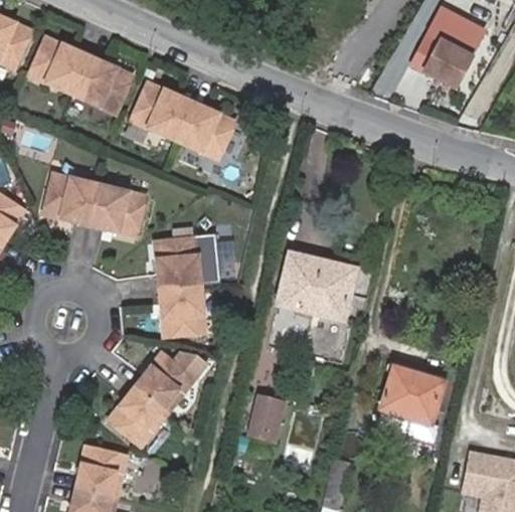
[(0,13),(0,62),(12,68),(30,27),(0,13)]
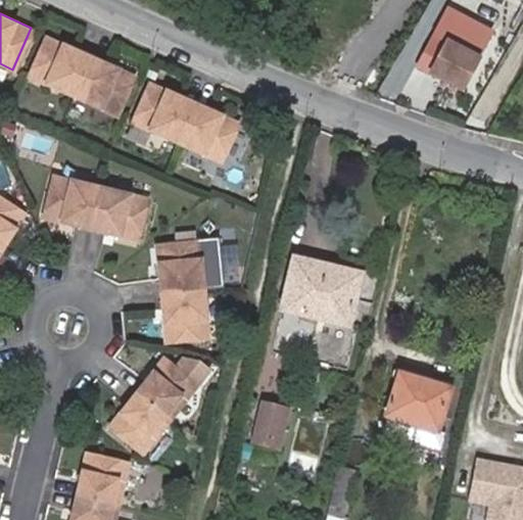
[(443,64),(438,74),(462,85),(478,54),(435,31),(422,54),(443,64)]
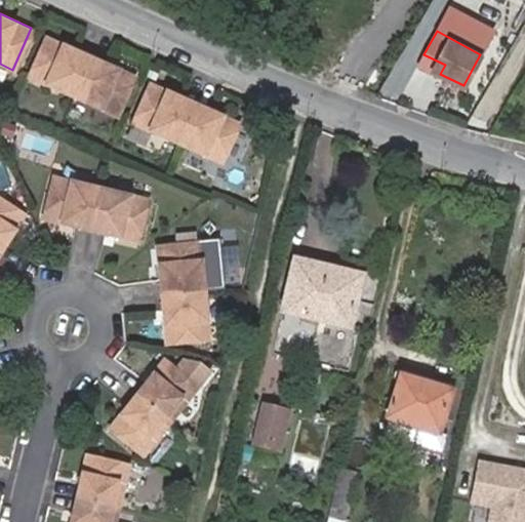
[(46,33),(28,75),(116,116),(134,74),(46,33)]
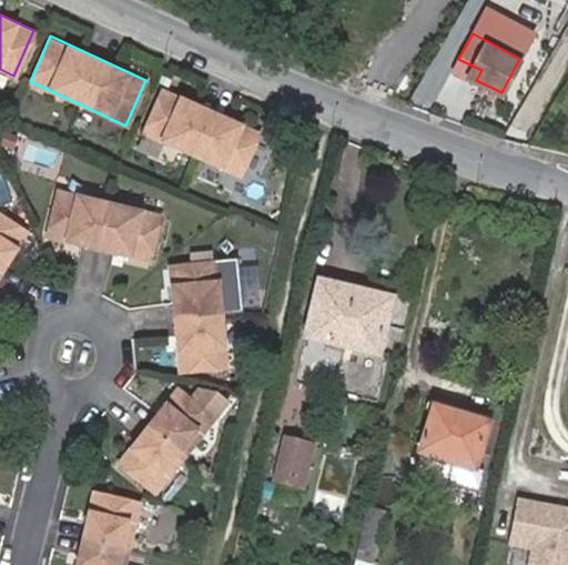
[(454,68),(476,80),(482,70),(458,59),(454,68)]
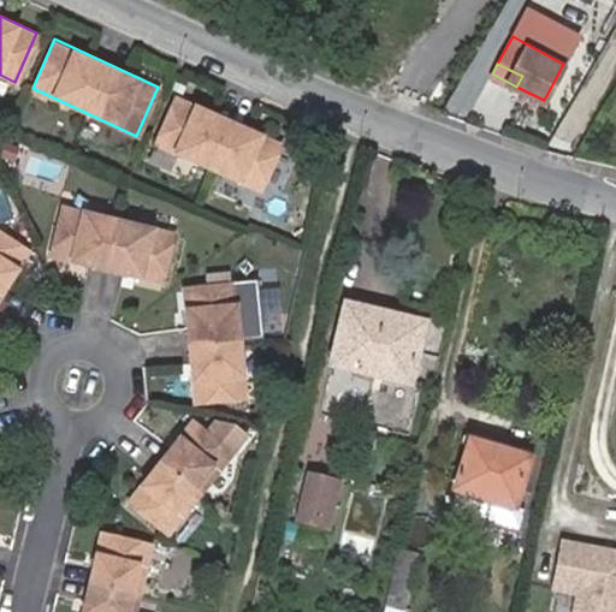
[(176,93),(154,142),(259,190),(280,141),(176,93)]
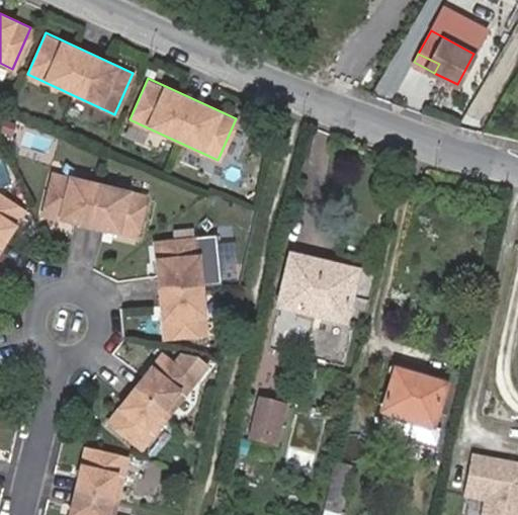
[(52,173),(42,215),(136,237),(145,194),(52,173)]
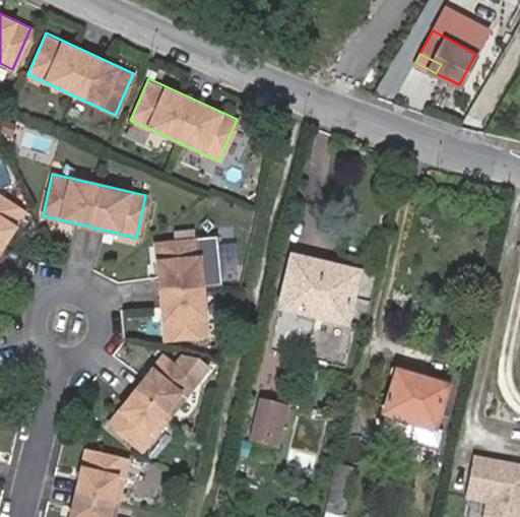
[(0,251),(26,212),(0,195),(0,251)]
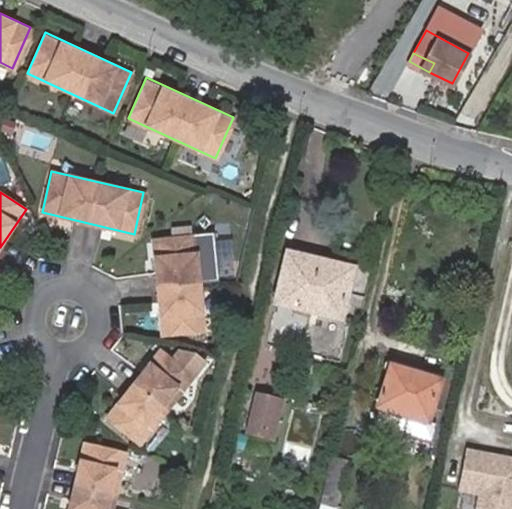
[(239,204),(227,199),(224,207),(235,212),(239,204)]
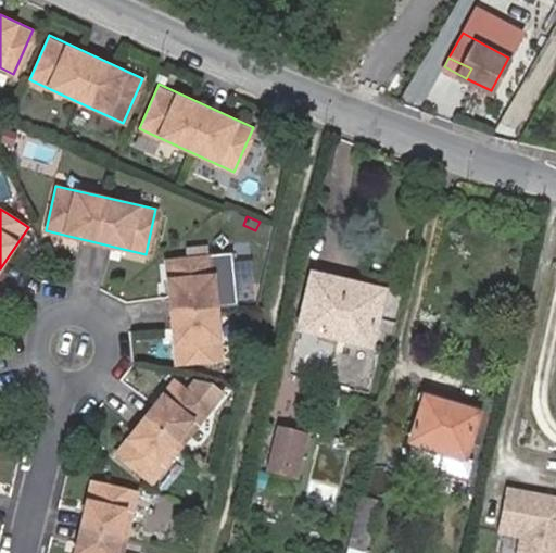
[(211,254),(165,260),(175,362),(222,356),(211,254)]
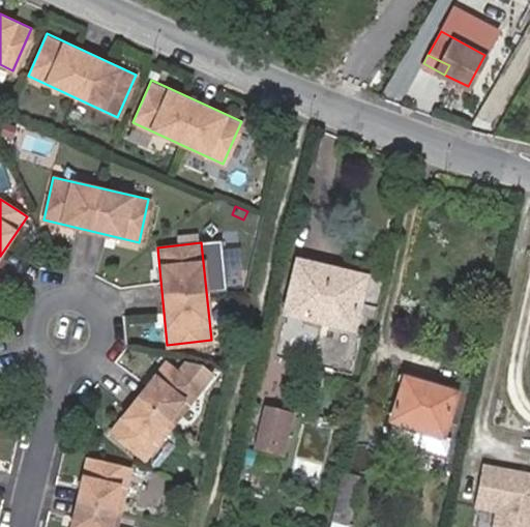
[(349,326),(361,275),(299,260),(287,311),(349,326)]
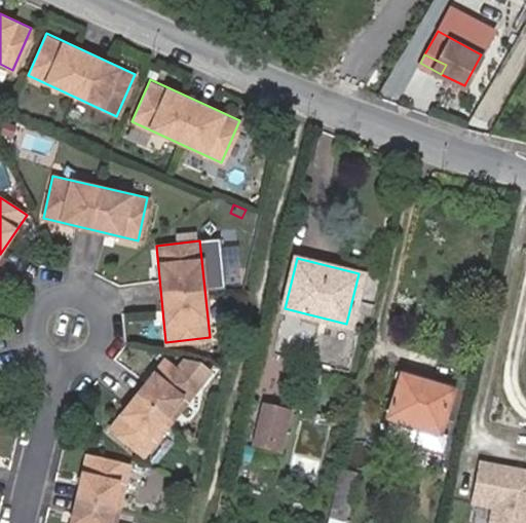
[(197,385),(163,358),(109,426),(143,455),(197,385)]
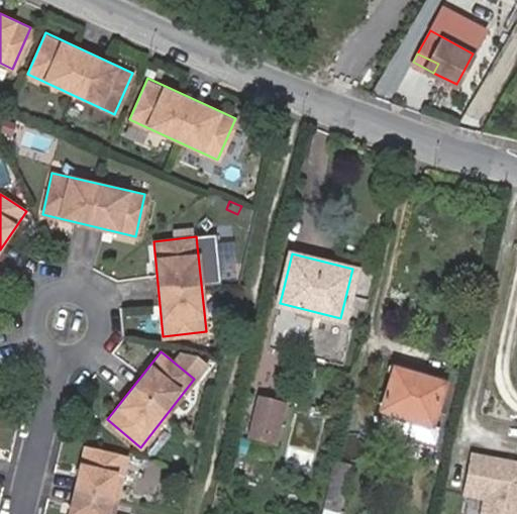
[(432,422),(442,383),(396,367),(383,412),(383,420),(386,427),(393,431),(436,444),(442,425),(432,422)]
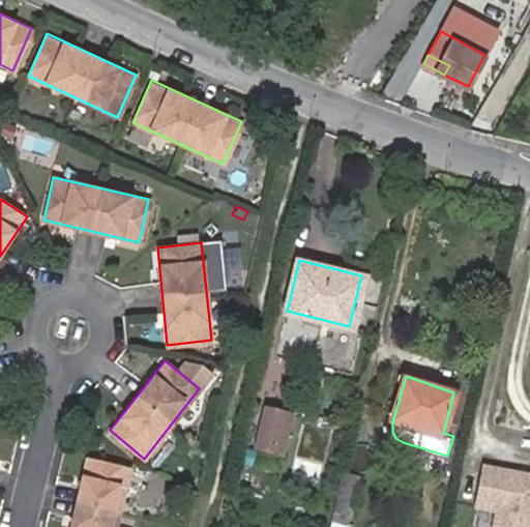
[(282,454),(291,410),(265,404),(258,444),(242,441),(237,459),(253,462),(257,447),(282,454)]
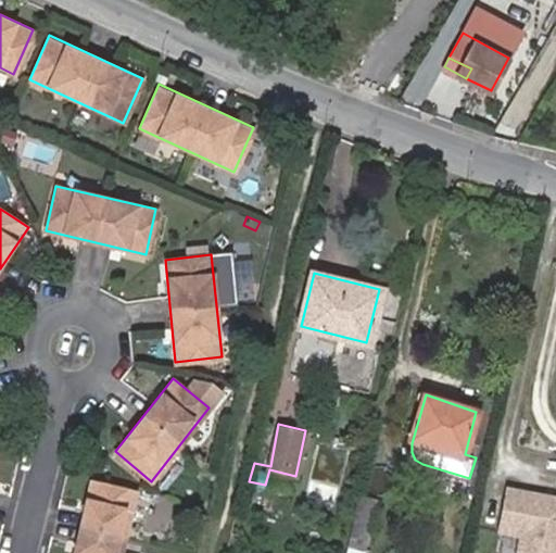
[(121,552),(138,491),(89,480),(72,552),(121,552)]
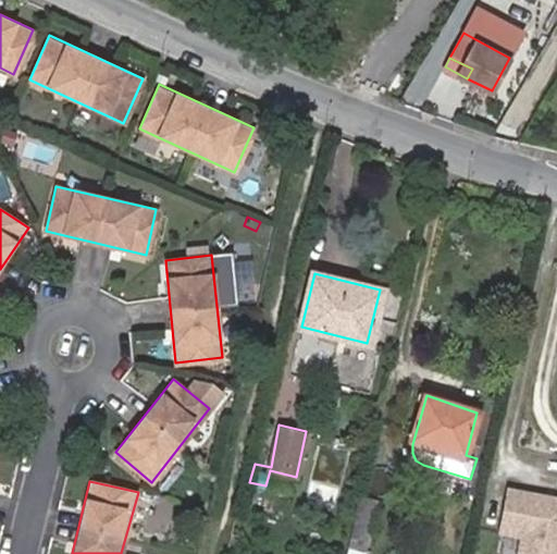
[(537,494),(508,489),(504,514),(527,517),(520,553),(556,553),(556,497),(554,497),(554,503),(543,501),(537,494)]
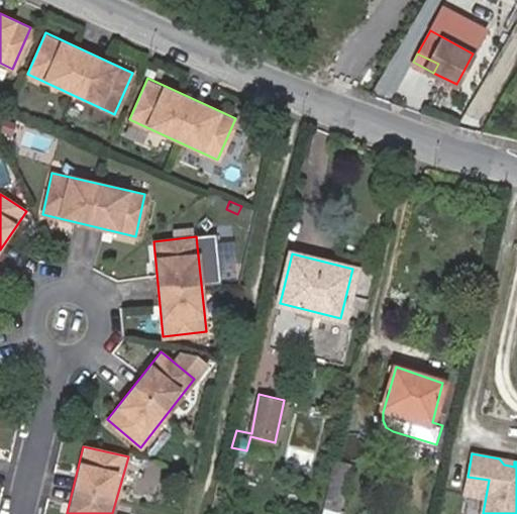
[(349,463),(335,458),(325,505),(339,509),(349,463)]
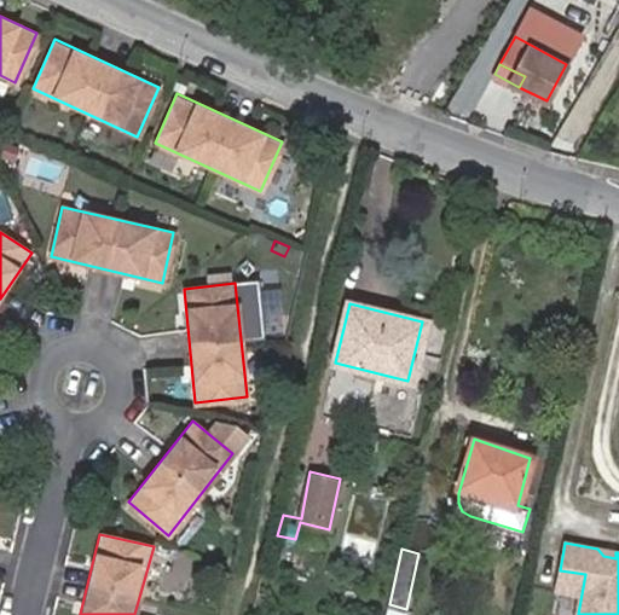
[(261,614),(267,592),(255,590),(250,613),(261,614)]
